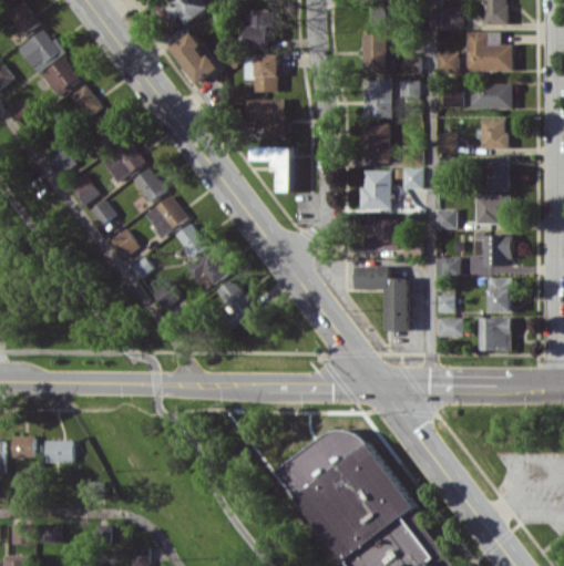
[(184,27),(207,6),(201,0),(177,0),(168,9),(184,27)]
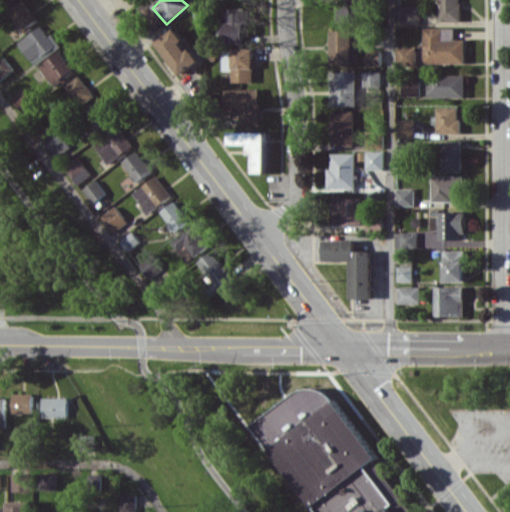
[(458,0),(436,0),(436,22),(459,22),(458,0)]
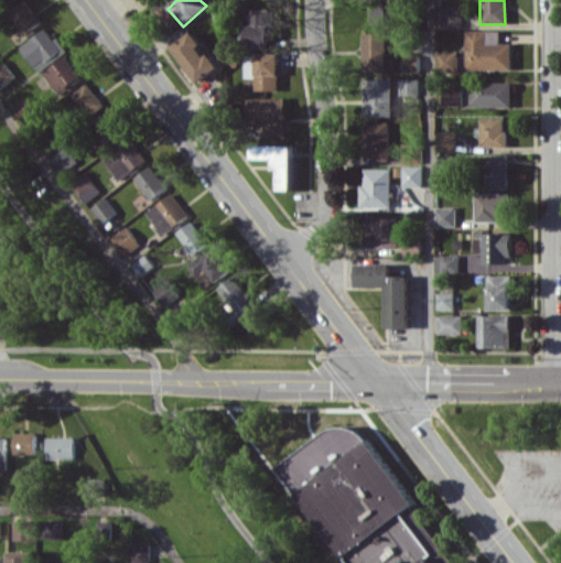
[(23,34),(38,22),(20,1),(4,14),(23,34)]
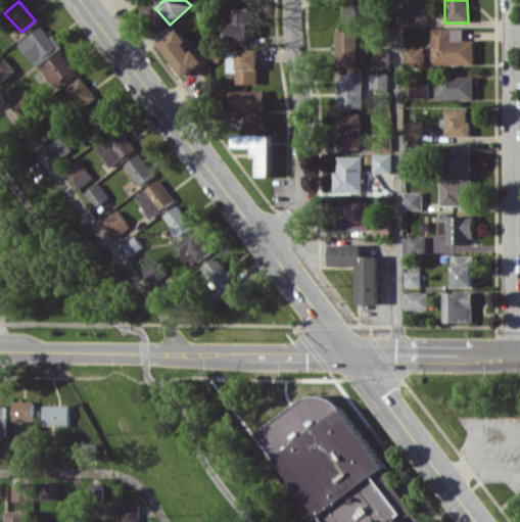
[(342,22),(366,24),(366,4),(342,4),(342,22)]
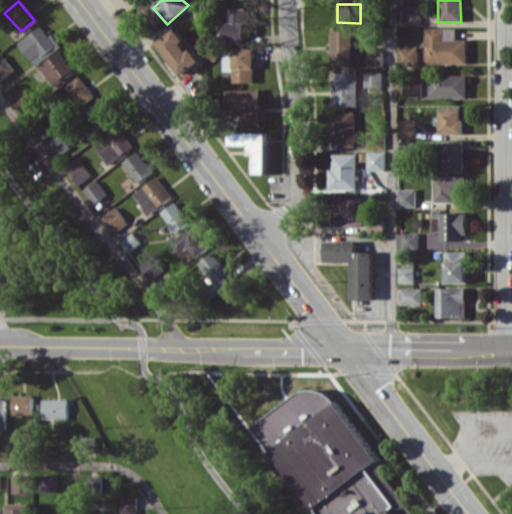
[(419,7),(401,6),(400,25),(419,25),(419,7)]
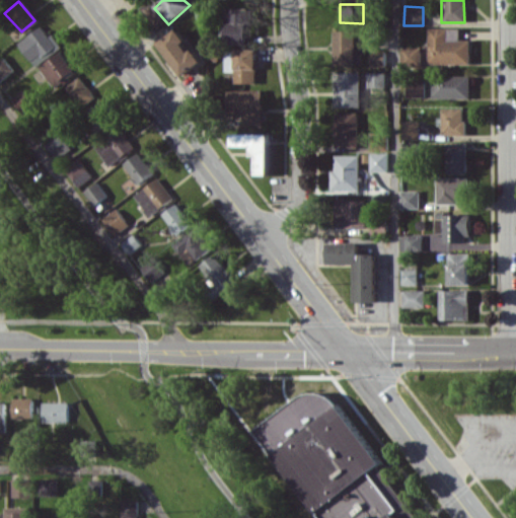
[(245,46),(245,24),(249,24),(249,9),(224,8),(223,46),(245,46)]
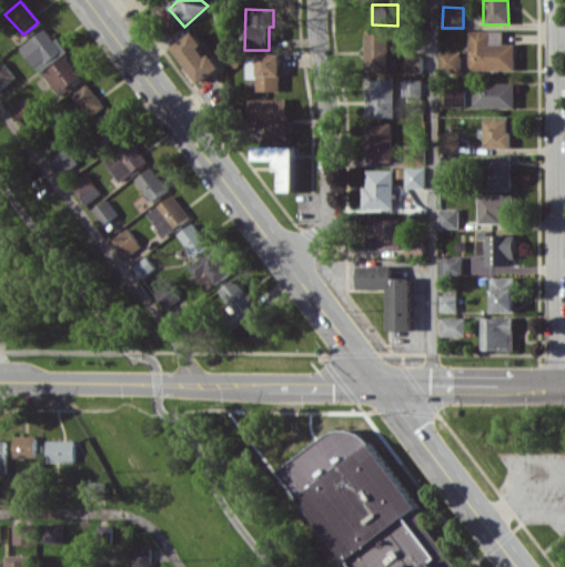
[(17,48),(36,73),(62,53),(44,28),(17,48)]
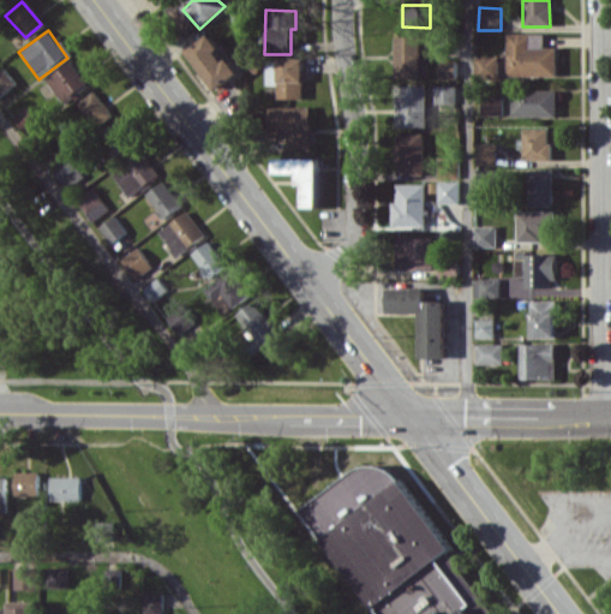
[(555,48),(543,48),(543,35),(505,34),(504,77),(555,77),(555,48)]
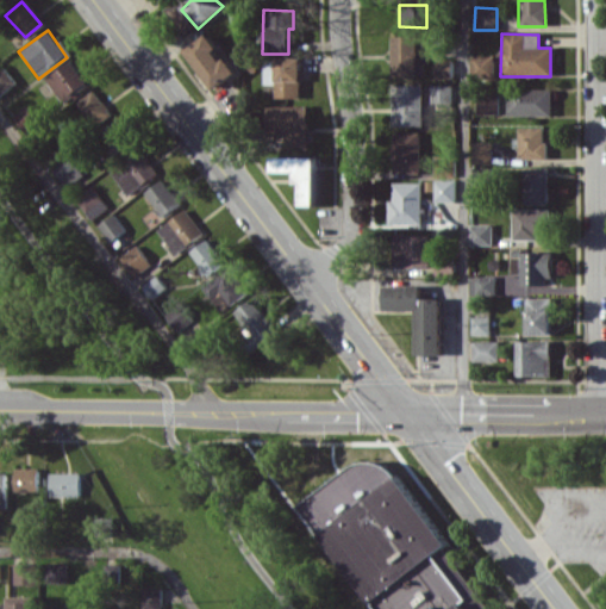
[(213,91),(233,73),(204,35),(182,53),(213,91)]
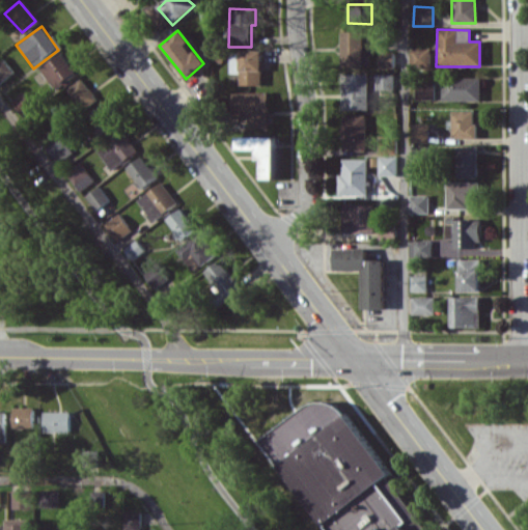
[(363,32),(340,31),(339,67),(362,68),(363,32)]
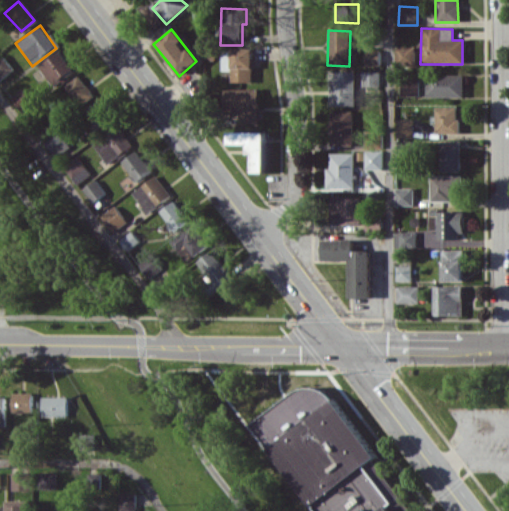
[(414,48),(394,47),(394,64),(413,64),(414,48)]
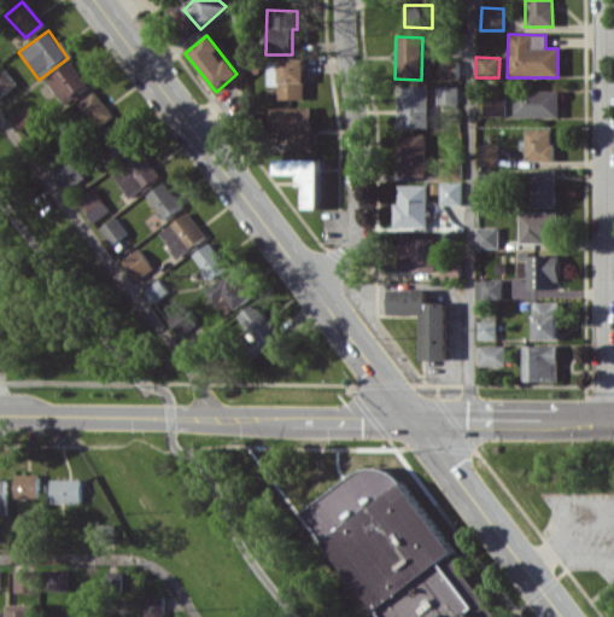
[(303,59),(275,59),(275,63),(264,63),(264,86),(276,86),(276,99),(303,100),(303,59)]
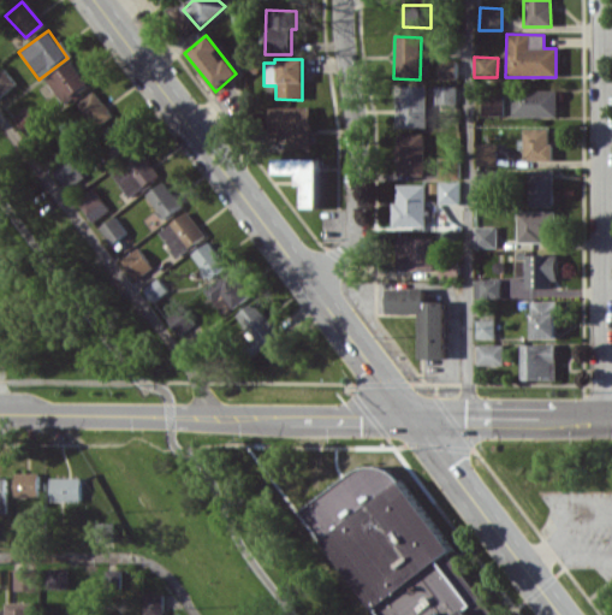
[(43,82),(61,105),(88,84),(69,61),(43,82)]
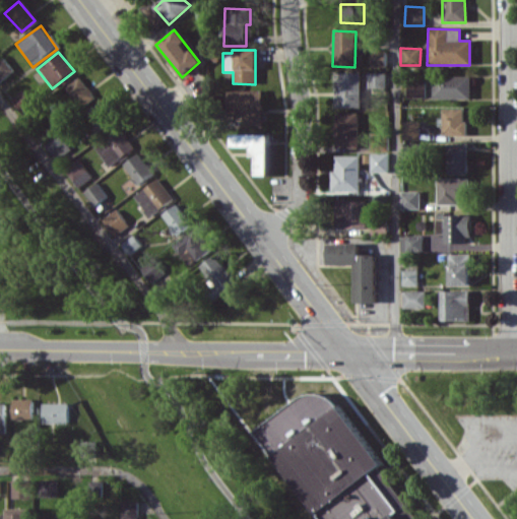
[(370,66),(384,67),(384,52),(370,52),(370,66)]
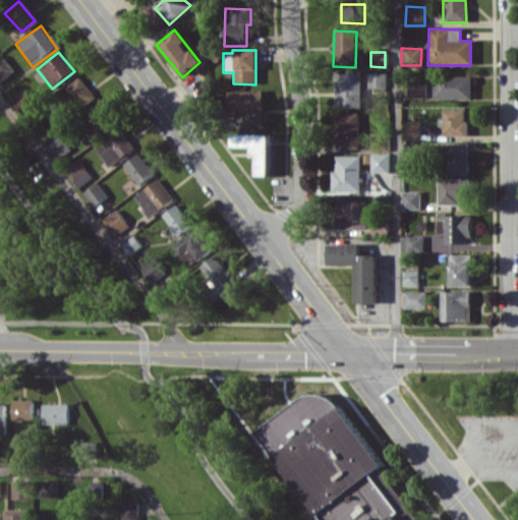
[(0,79),(11,73),(2,59),(0,60),(0,79)]
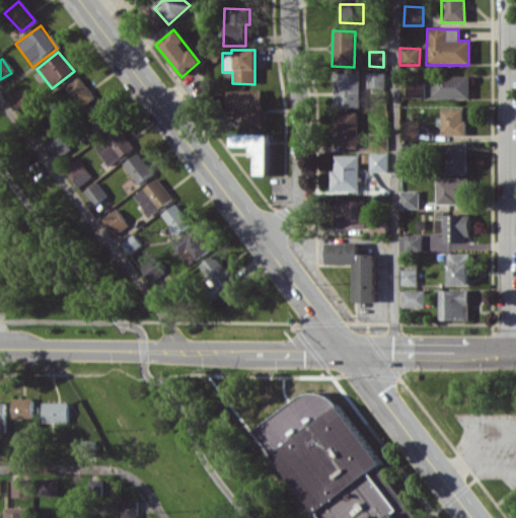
[(359,73),(333,72),(333,107),(358,108),(359,73)]
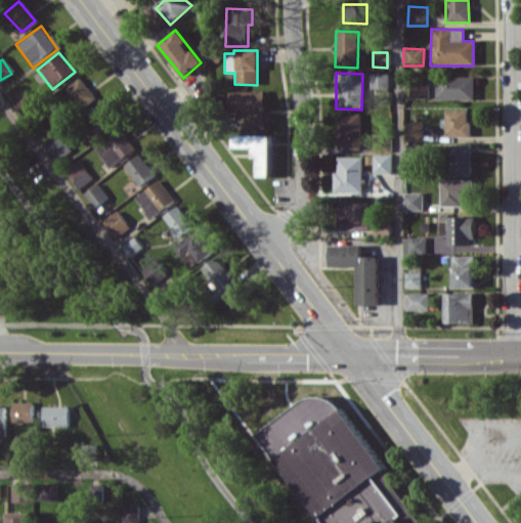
[(386,74),(370,74),(370,89),(386,89),(386,74)]
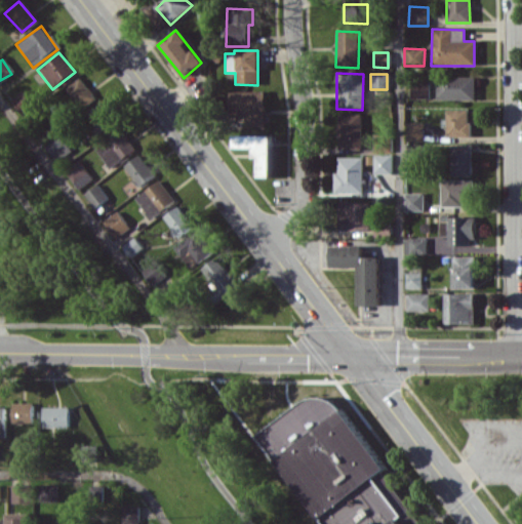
[(436,101),(474,99),(473,77),(435,78),(436,101)]
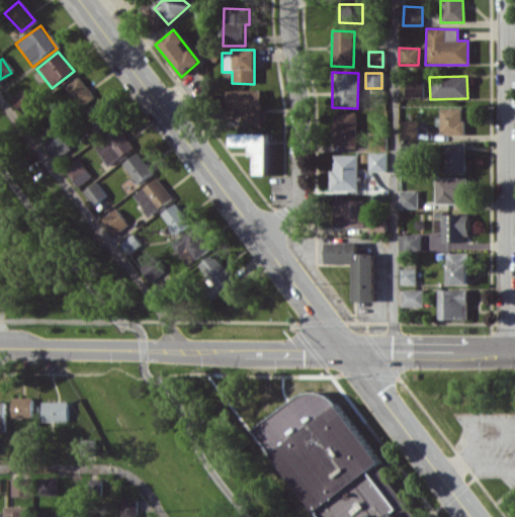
[(77,109),(93,97),(77,77),(61,89),(77,109)]
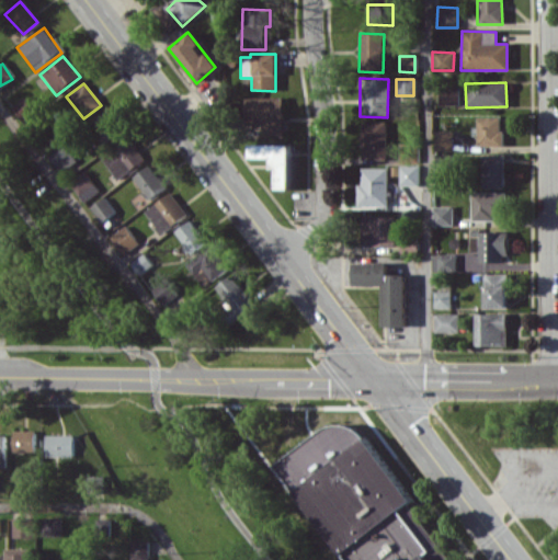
[(437,106),(458,105),(457,87),(437,88),(437,106)]
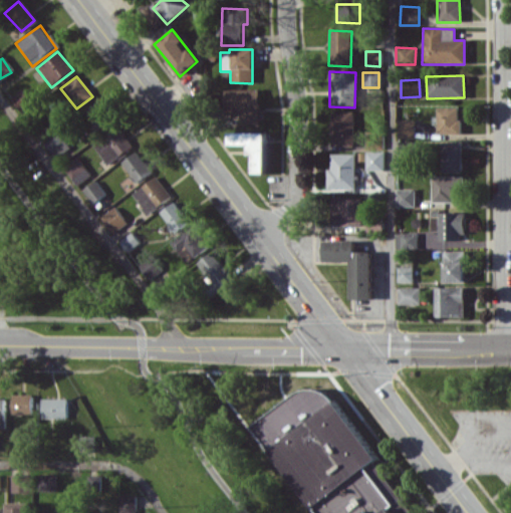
[(9,96),(18,113),(30,106),(21,89),(9,96)]
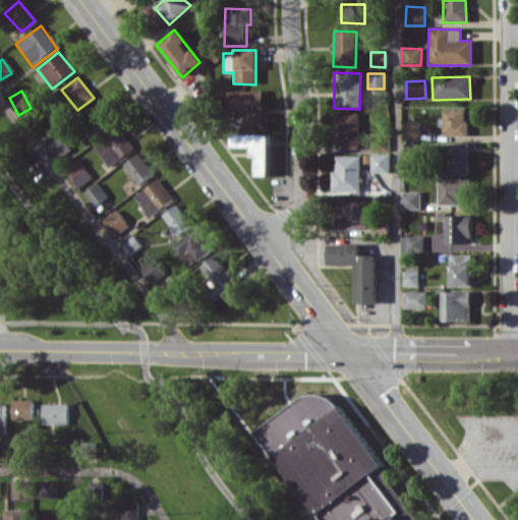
[(262,92),(225,91),(224,116),(242,116),(242,126),(261,126),(262,92)]
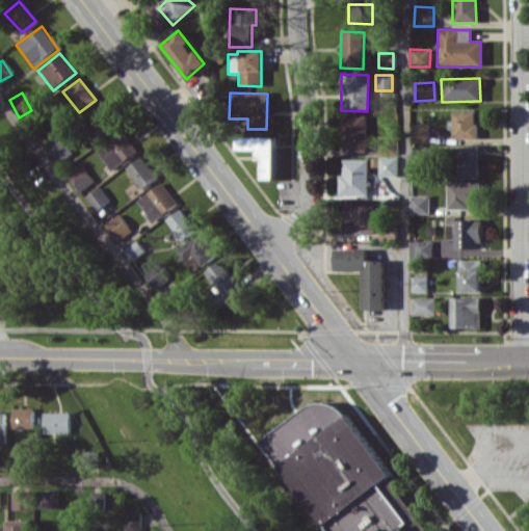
[(108,120),(100,106),(84,116),(98,137),(107,131),(103,124),(108,120)]
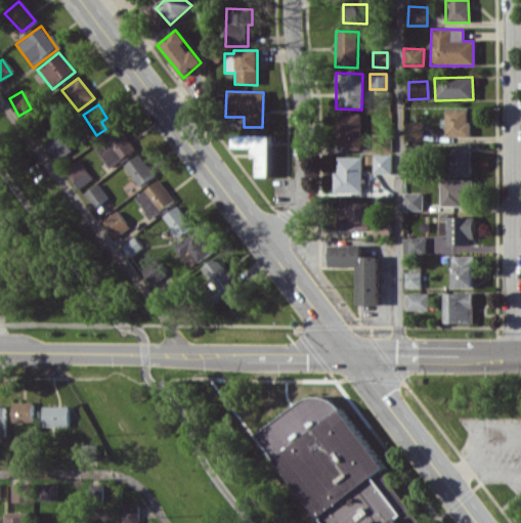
[(467,110),(444,110),(444,137),(468,137),(467,110)]
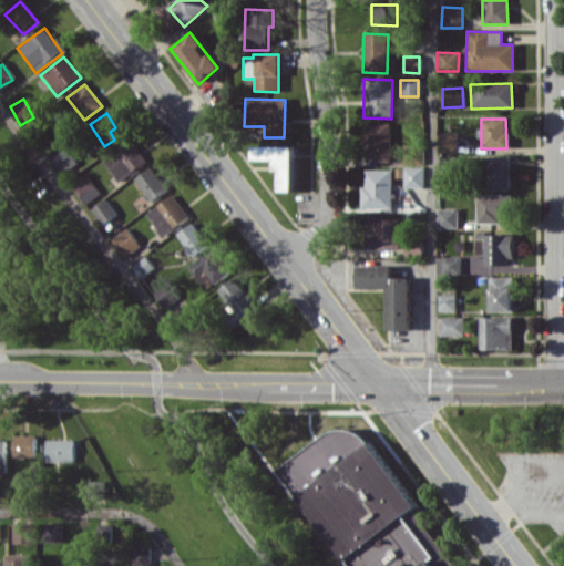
[(389,124),(365,123),(363,161),(389,161),(389,124)]
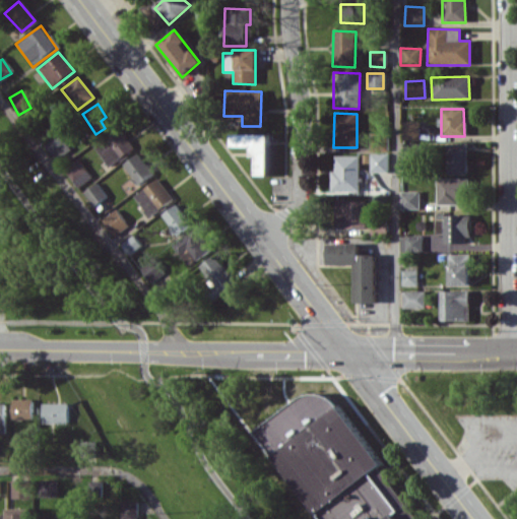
[(417,140),(417,122),(401,121),(400,140),(417,140)]
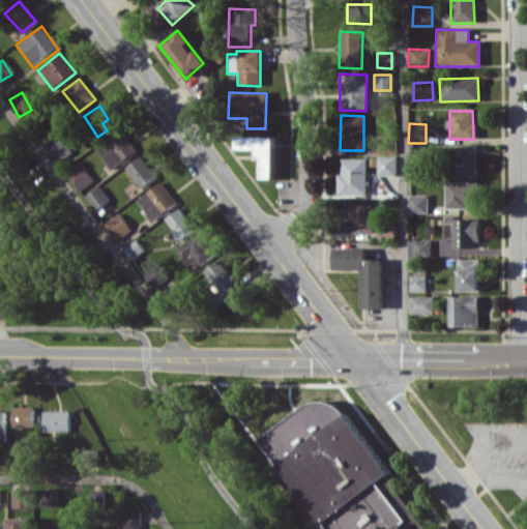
[(94,148),(108,169),(135,152),(121,131),(94,148)]
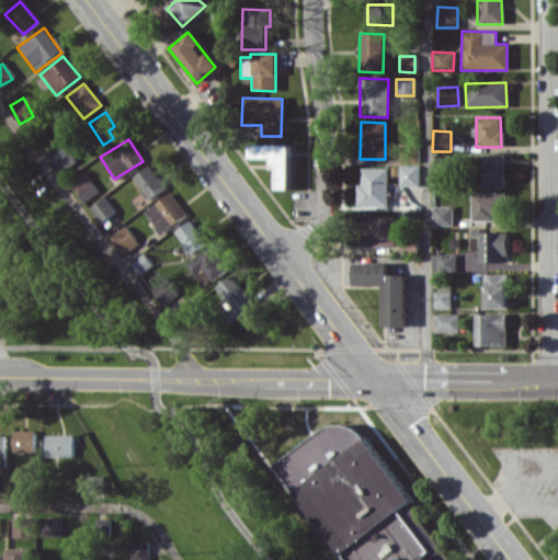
[(61,173),(76,161),(59,144),(46,157),(61,173)]
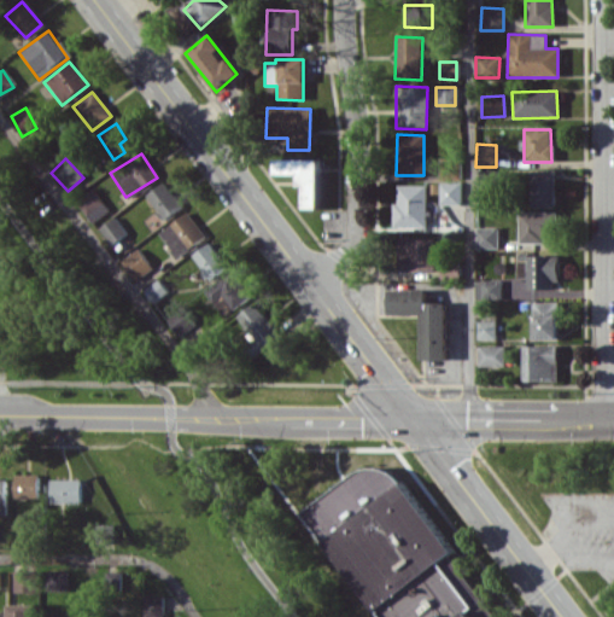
[(316,209),(317,159),(273,159),(273,175),(296,175),(296,185),(302,185),(302,209),(316,209)]
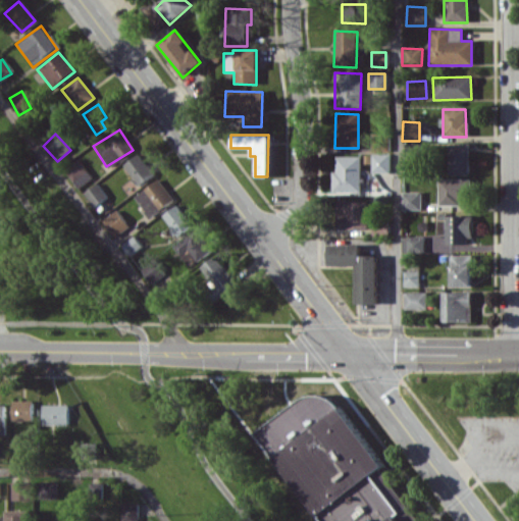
[(403,159),(418,159),(418,145),(403,144),(403,159)]
